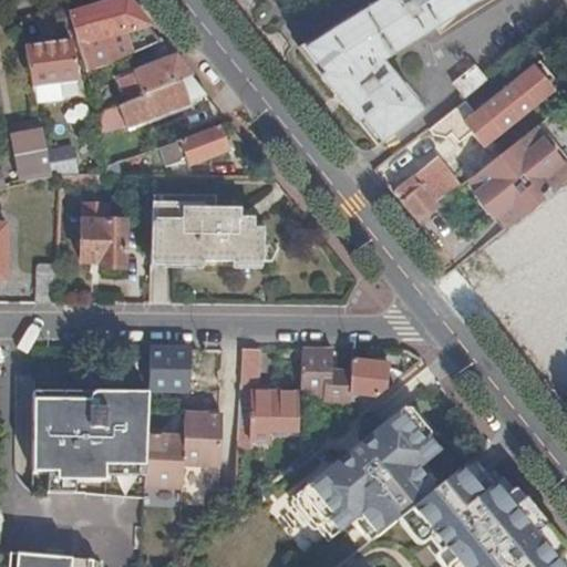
[(117,0),(70,14),(88,71),(110,62),(131,54),(123,32),(148,24),(127,0),(117,0)]
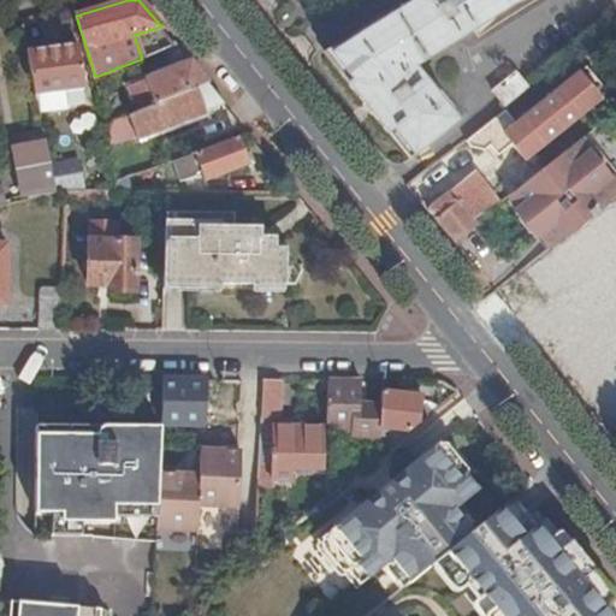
[(414,154),(455,122),(413,67),(519,0),(415,0),(332,54),(354,82),(349,86),(386,132),(391,129),(414,154)]
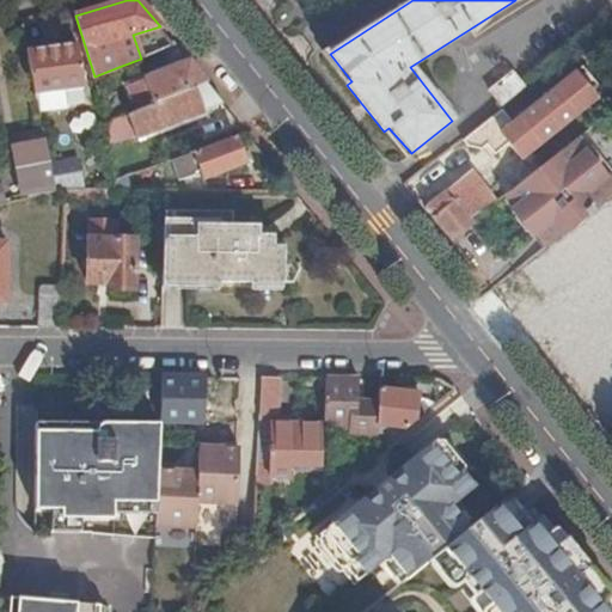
[(37,93),(62,90),(84,87),(78,43),(28,50),(37,93)]
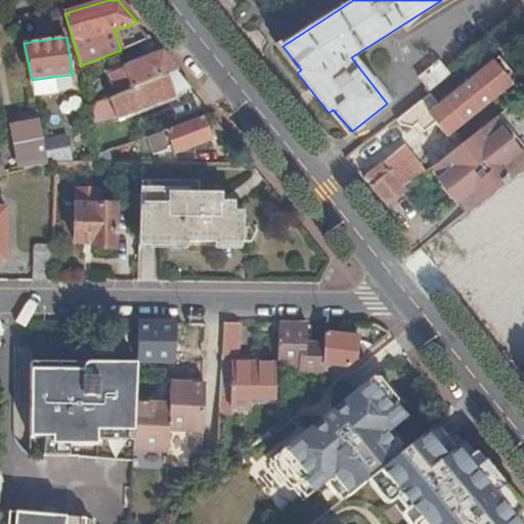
[(9,89),(32,85),(32,80),(24,43),(0,48),(9,89)]
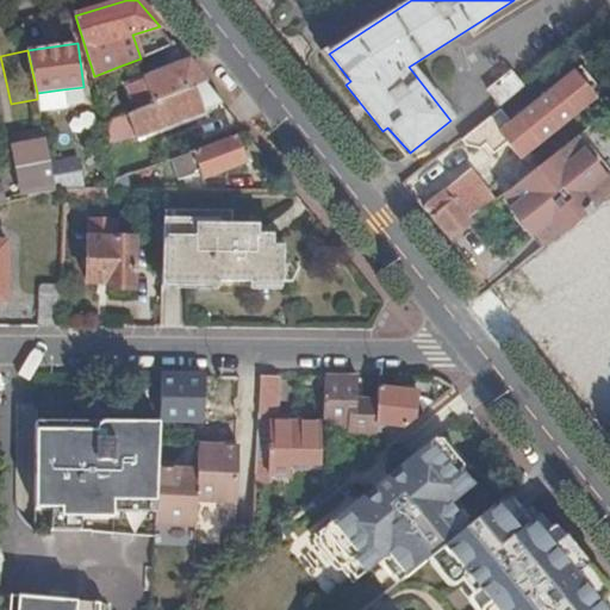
[(131,112),(205,82),(188,62),(128,86),(134,101),(126,105),(129,113),(131,112)]
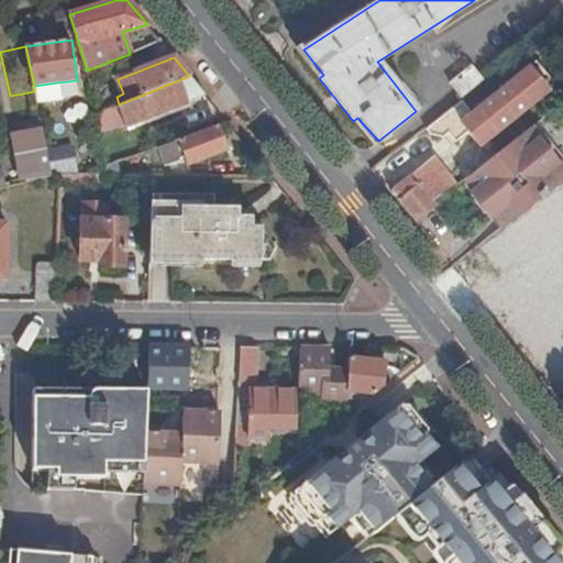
[(532,64),(552,89),(556,86),(537,61),(532,64)]
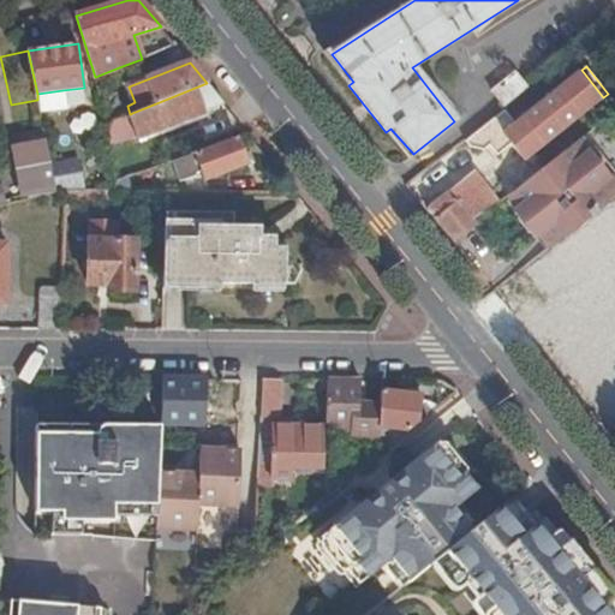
[(503,108),(464,139),(469,145),(484,149),(489,144),(497,155),(512,144),(524,160),(603,97),(581,70),(515,123),(503,108)]
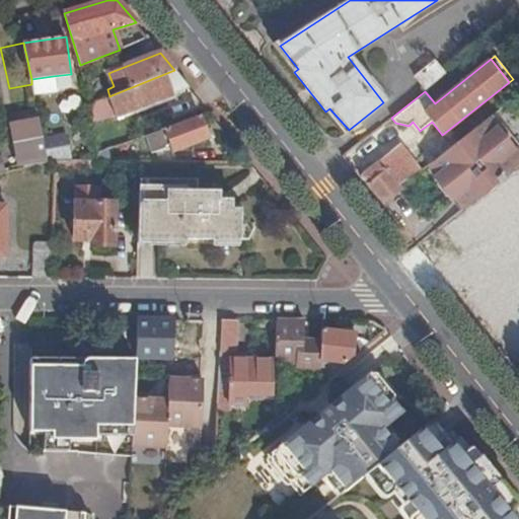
[(426,89),(446,74),(435,60),(415,76),(426,89)]
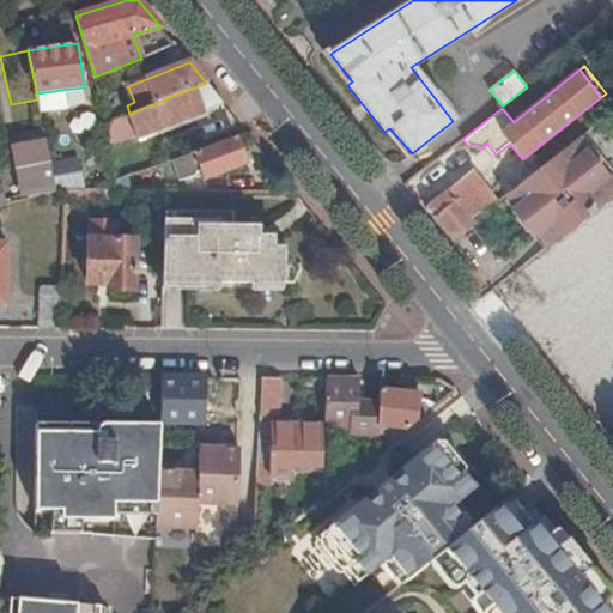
[(140,135),(224,104),(206,83),(132,113),(140,135)]
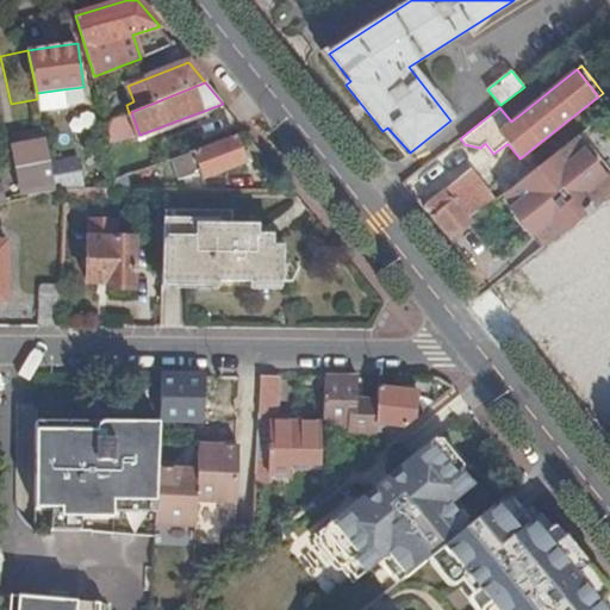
[(37,99),(41,111),(66,107),(62,89),(37,93),(37,99)]
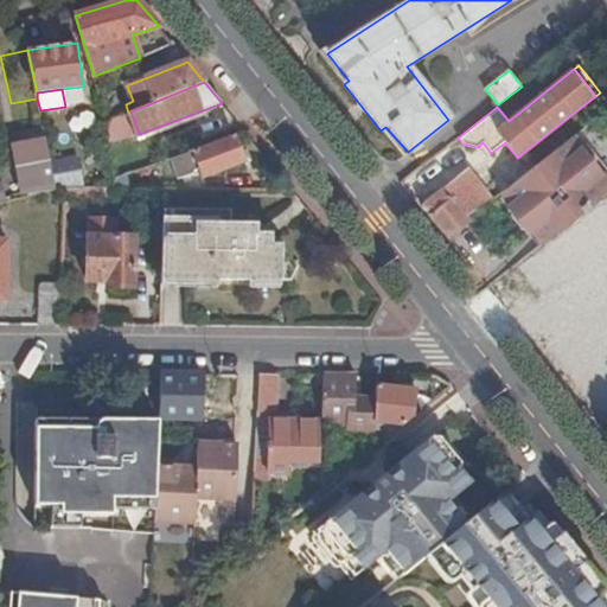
[(109,142),(139,134),(131,112),(128,113),(107,121),(109,142)]
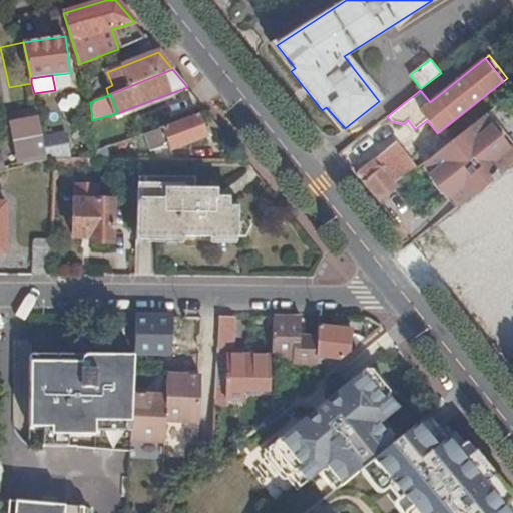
[(22,164),(47,158),(43,137),(36,106),(15,111),(15,116),(12,117),(22,164)]
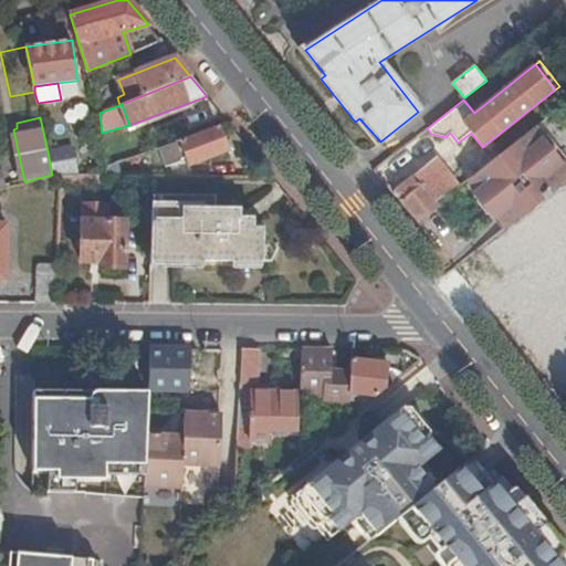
[(228,153),(219,126),(157,148),(166,169),(187,163),(189,167),(228,153)]
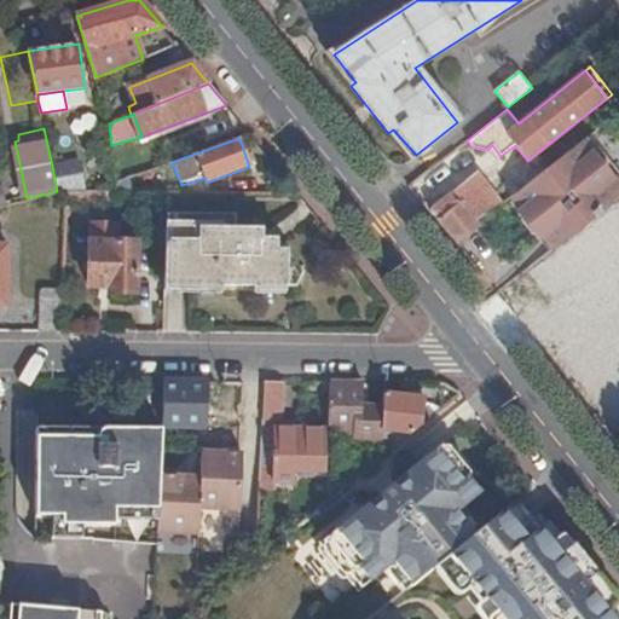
[(554,250),(618,201),(618,185),(584,139),(513,196),(524,210),(527,215),(536,210),(550,231),(543,236),(554,250)]
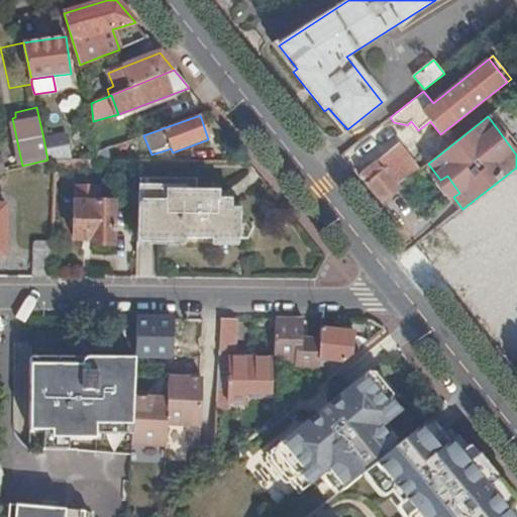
[(47,161),(55,160),(72,160),(68,139),(61,135),(43,138),(47,160),(47,161)]
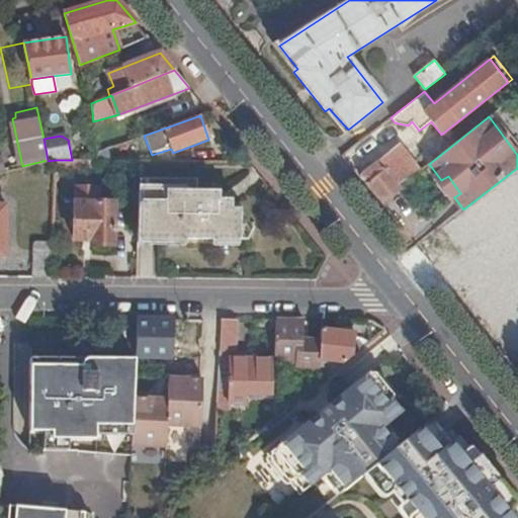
[(398,146),(358,177),(377,200),(396,186),(418,170),(398,146)]
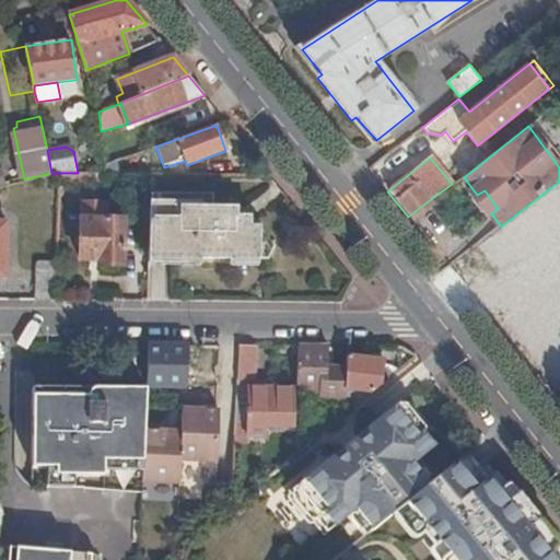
[(105,174),(120,174),(116,161),(104,165),(105,174)]
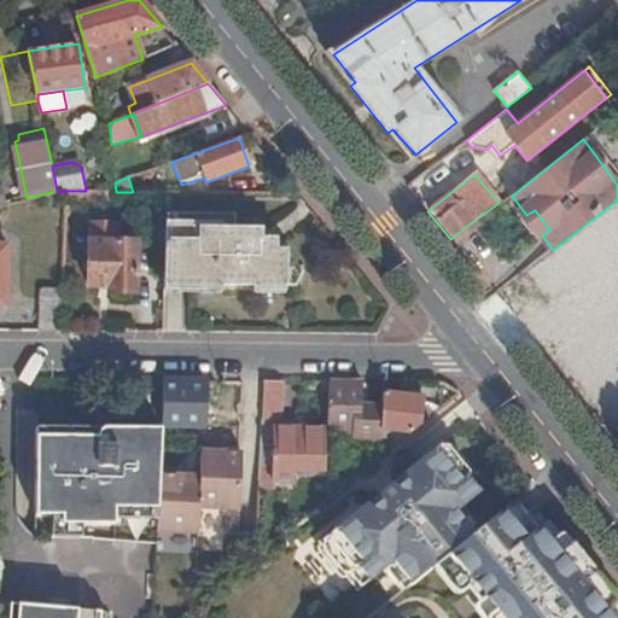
[(537,239),(542,235),(549,231),(535,210),(526,215),(523,210),(518,214),(537,239)]
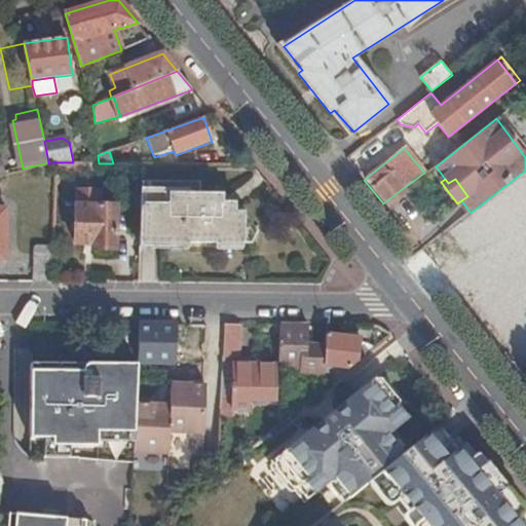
[(160,232),(160,237),(160,242),(250,243),(255,231),(234,204),(221,204),(222,194),(212,194),(212,197),(198,196),(197,184),(141,184),(140,231),(160,232)]
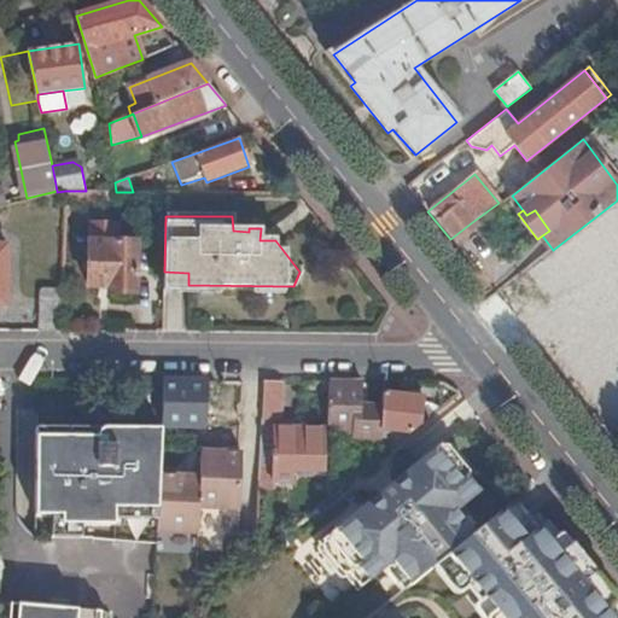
[(118,242),(118,222),(92,221),(91,242),(89,242),(89,286),(109,286),(109,292),(138,293),(138,242),(118,242)]
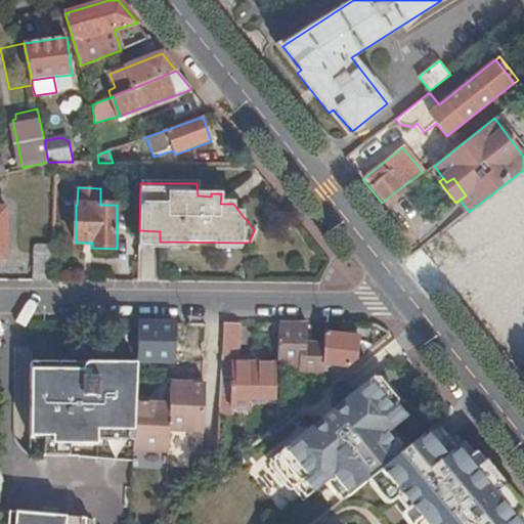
[(400,188),(382,203),(386,208),(404,193),(400,188)]
